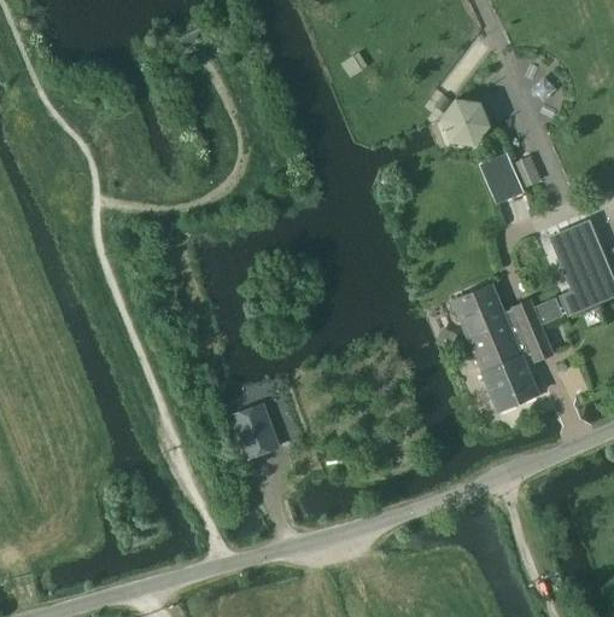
[(480,103),(456,99),(442,118),(451,141),(475,145),(490,126),(480,103)]
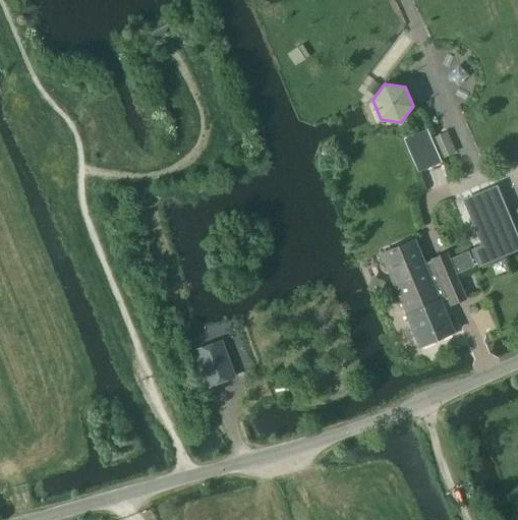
[(426,132),(407,140),(419,170),(439,161),(426,132)]
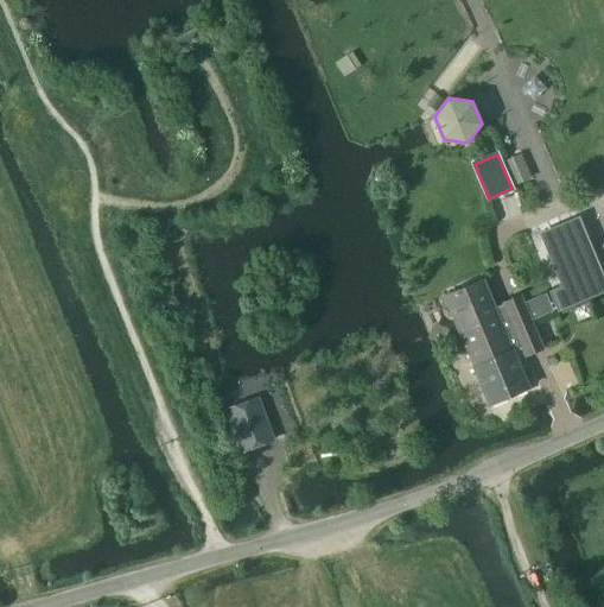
[(522,155),(508,160),(515,178),(529,172),(522,155)]
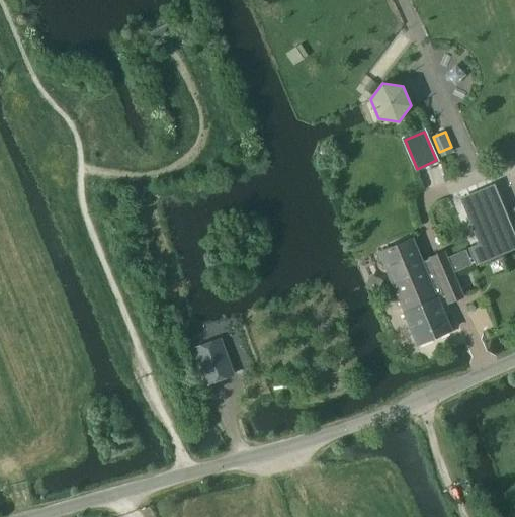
[(490,189),(464,200),(483,244),(473,248),(479,263),(514,247),(490,189)]
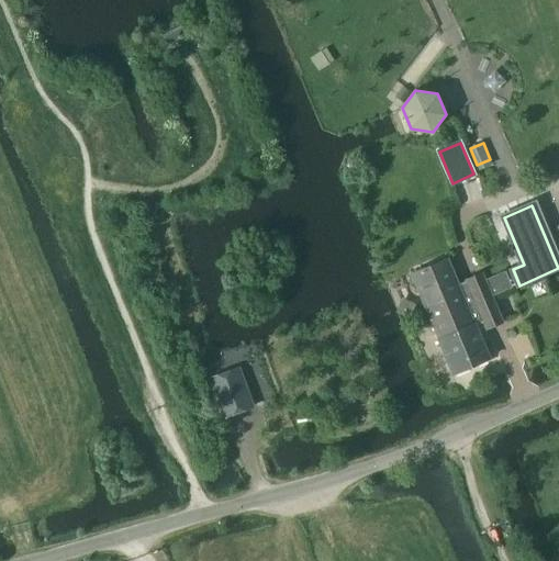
[(413,273),(434,323),(469,306),(470,307),(494,296),(484,272),(468,279),(468,280),(460,283),(449,258),(413,273)]
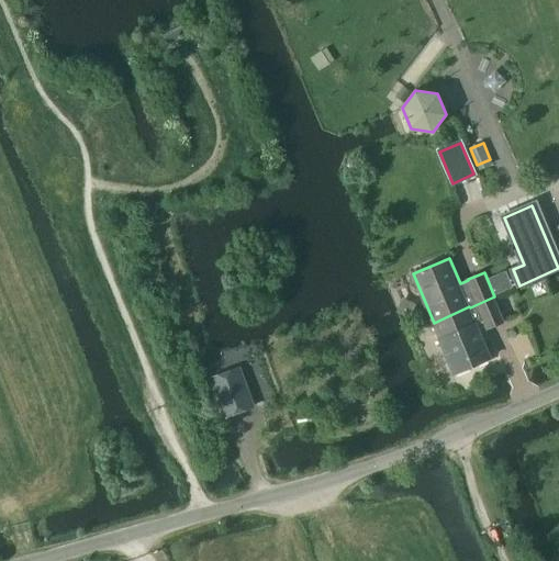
[(469,306),(434,323),(455,373),(491,358),(477,324),(485,321),(489,328),(504,322),(494,296),(470,307),(469,306)]
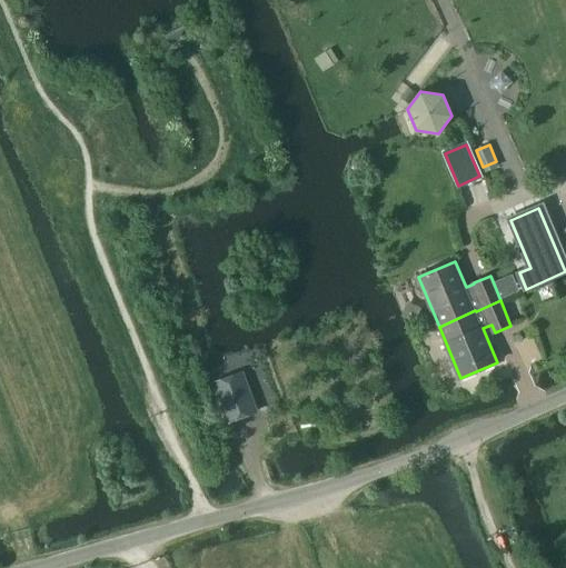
[(198,339),(186,342),(191,362),(204,359),(198,339)]
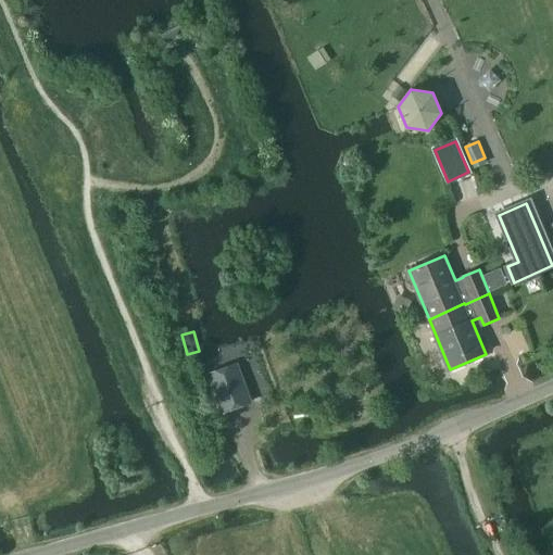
[(252,401),(238,364),(209,375),(223,412),(252,401)]
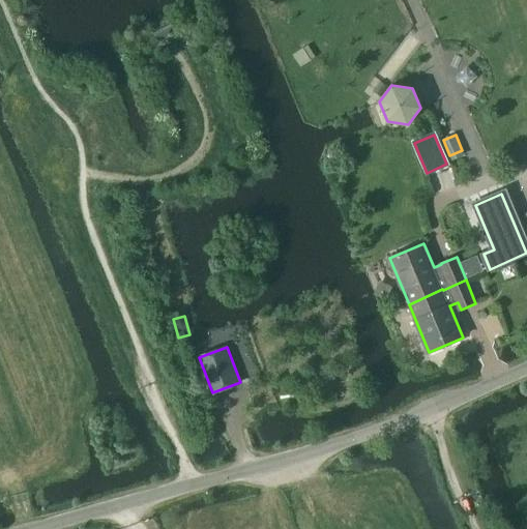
All buildings are outlined.
